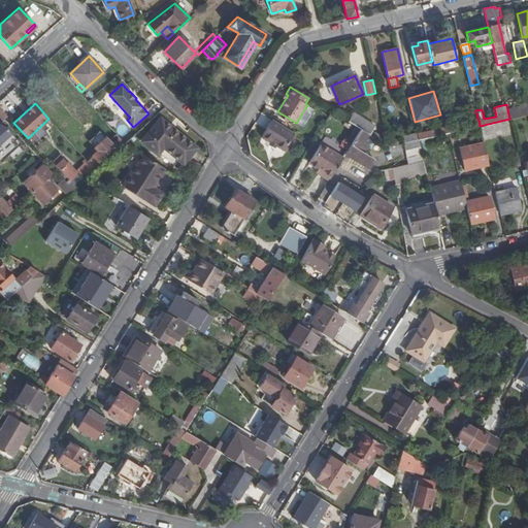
[(527,114),(527,104),(507,109),(509,119),(527,114)]
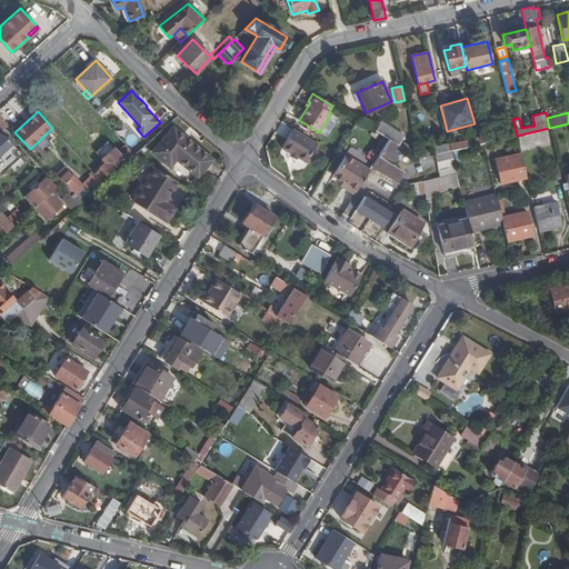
[(339,118),(331,113),(319,132),(327,138),(339,118)]
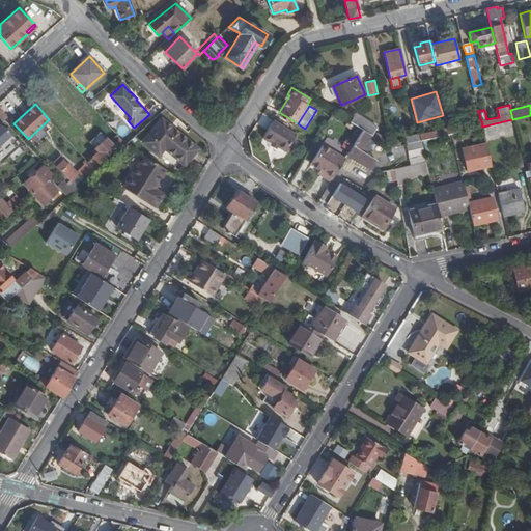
[(378,127),(355,113),(350,121),(372,136),(378,127)]
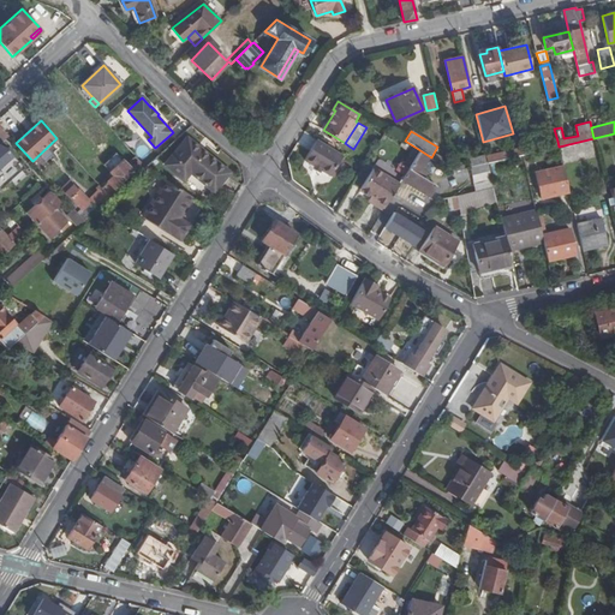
[(228,172),(187,138),(166,165),(184,178),(190,171),(214,190),(228,172)]
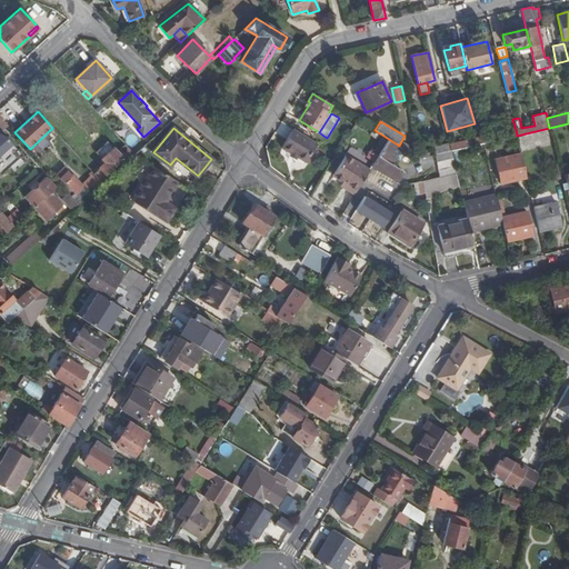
[(298,158),(306,162),(318,143),(293,129),(282,148),(290,153),(298,158)]
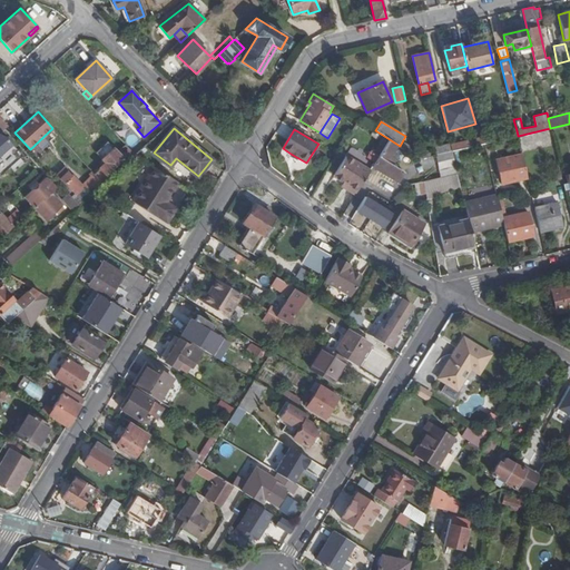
[(517,130),(483,137),(484,144),(518,136),(517,130)]
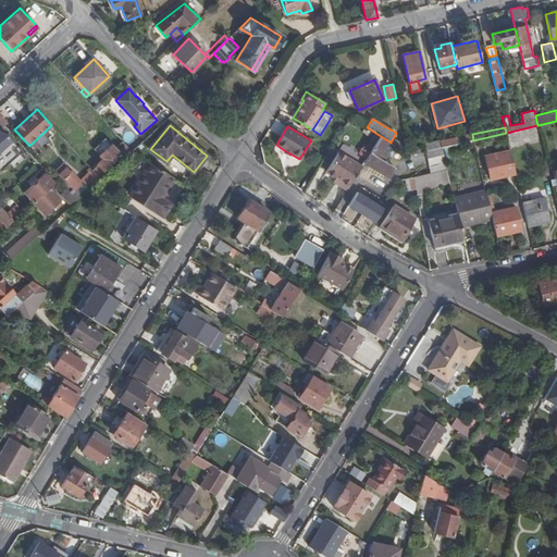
[(0,169),(21,151),(4,133),(0,131),(0,169)]
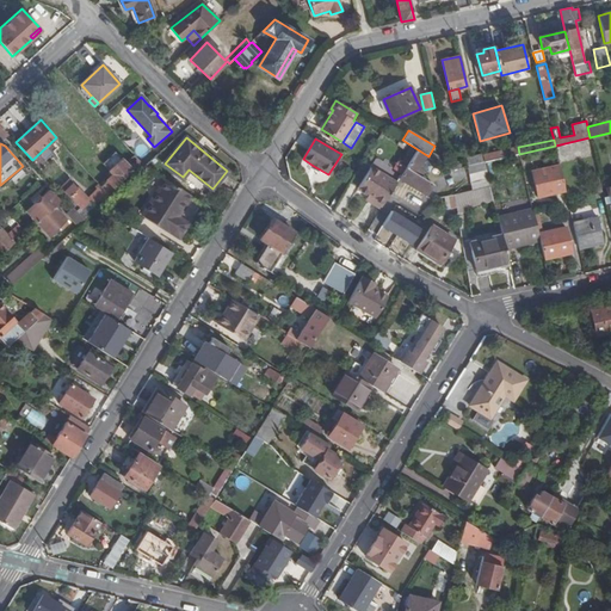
[(518,147),(483,154),(485,162),(519,154),(518,147)]
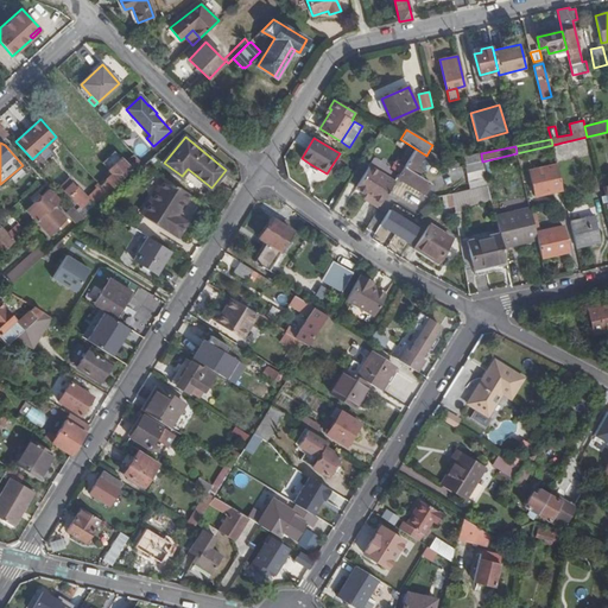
[(397,177),(424,194),(431,183),(418,176),(422,170),(417,168),(424,154),(415,149),(397,177)]
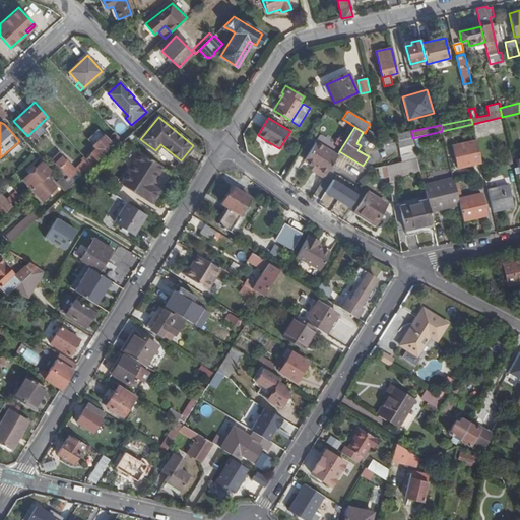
[(96,159),(113,144),(109,140),(98,129),(87,139),(96,148),(91,153),(96,159)]
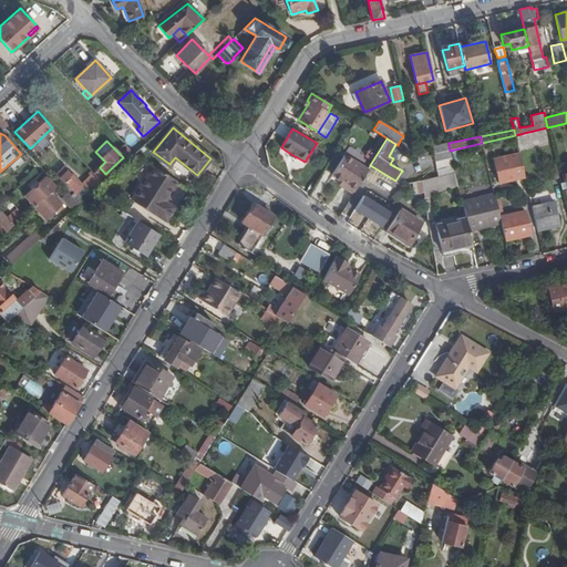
[(449,143),(432,146),(433,154),(435,154),(450,151),(449,143)]
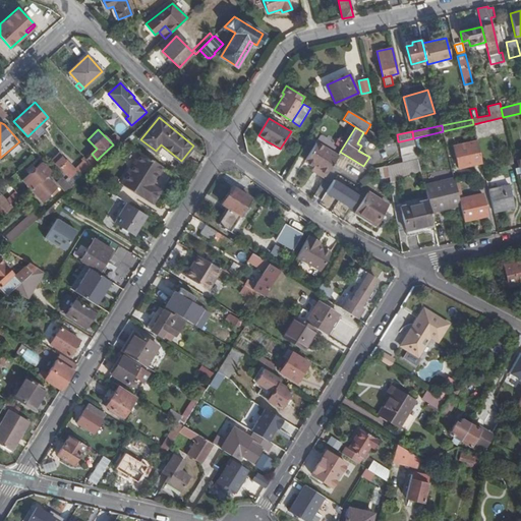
[(115,132),(110,136),(111,137),(119,146),(123,141),(115,132)]
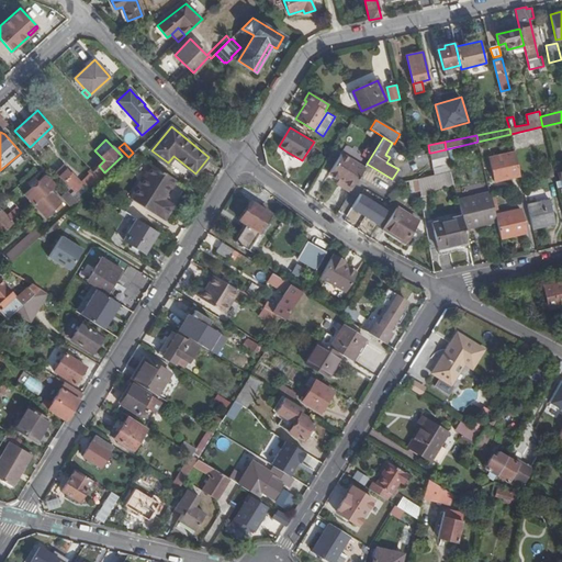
[(120,148),(117,152),(122,156),(104,172),(99,166),(92,171),(101,181),(127,157),(128,157),(120,148)]
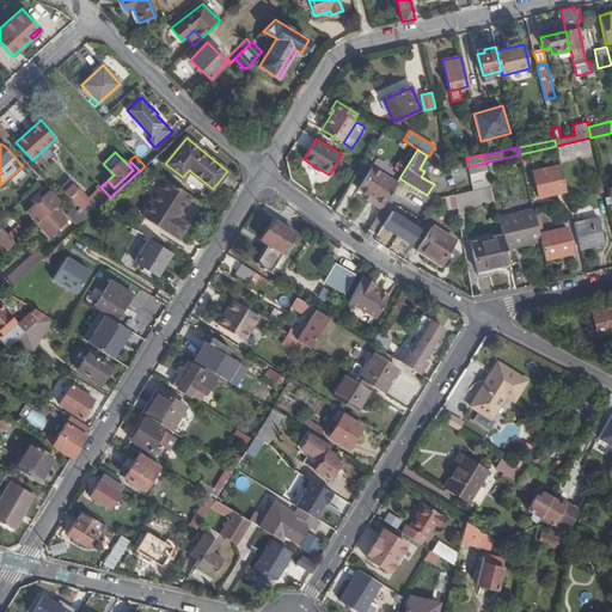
[(472,181),(471,181),(473,190),(491,185),(485,163),(470,166),(472,181)]
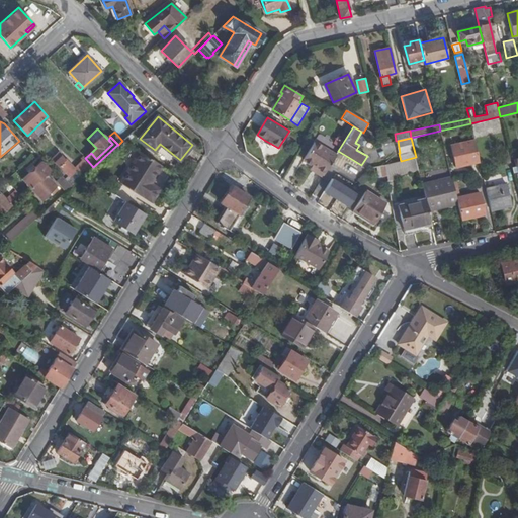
[(475,140),(451,145),(456,167),(480,161),(475,140)]
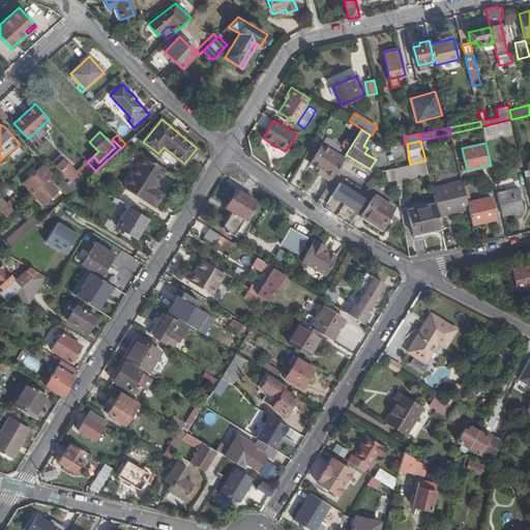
[(125,159),(133,148),(125,144),(121,148),(120,148),(125,159)]
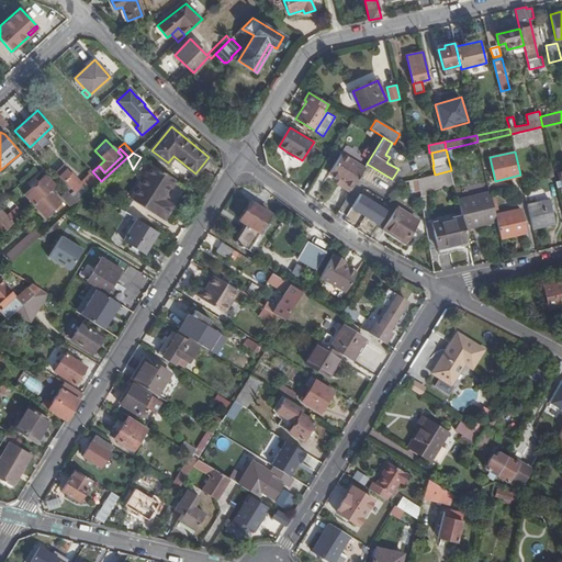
[(364,168),(341,154),(329,172),(339,178),(345,181),(341,187),(350,192),(364,168)]
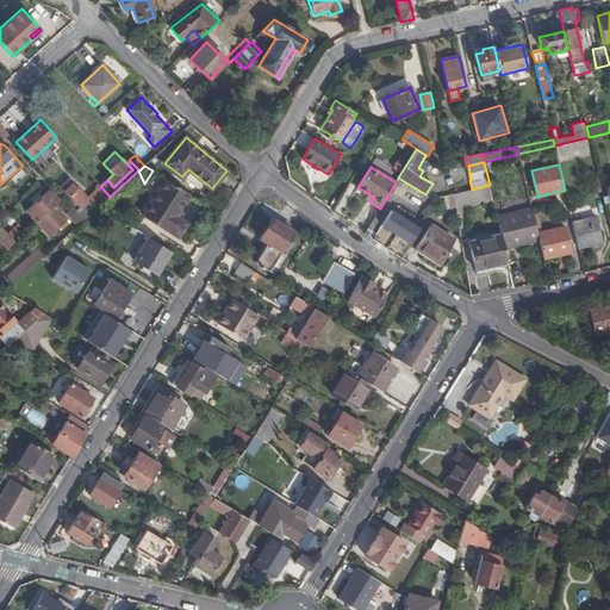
[(598,178),(590,179),(593,193),(602,193),(598,178)]
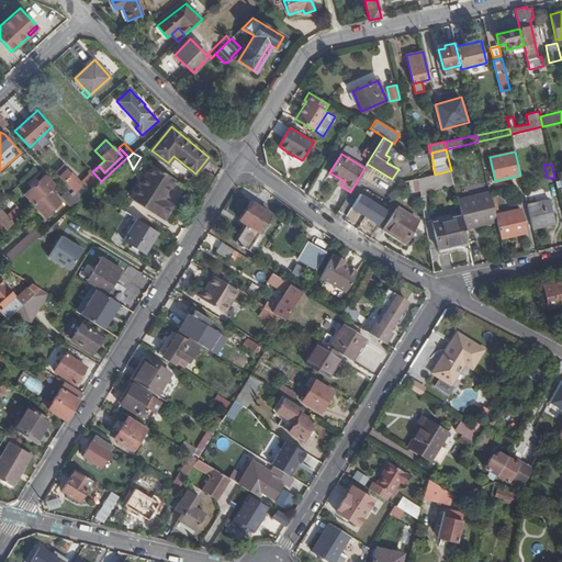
[(164,200),(176,180),(152,165),(131,197),(165,218),(172,205),(164,200)]
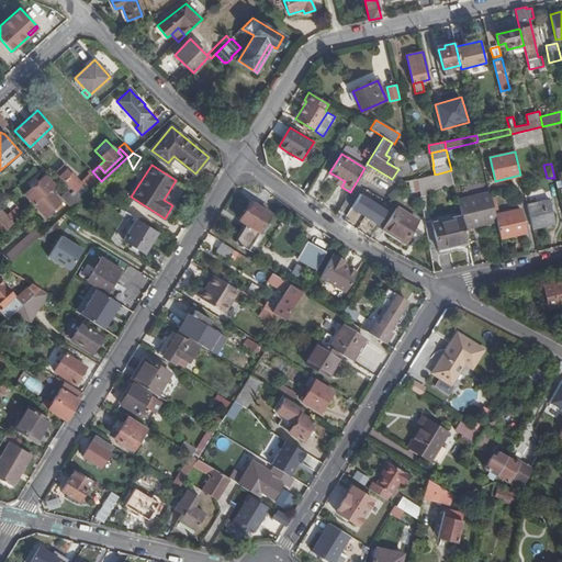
[(91,190),(101,181),(92,171),(91,169),(89,171),(91,173),(80,182),(64,166),(56,173),(72,191),(70,193),(78,202),(91,190)]
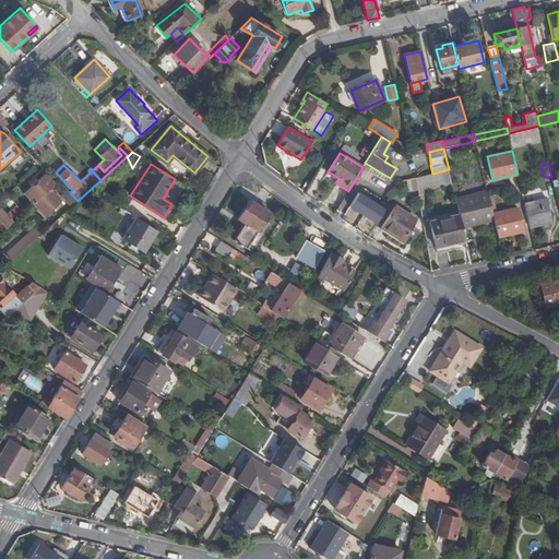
[(418,195),(429,193),(428,189),(452,183),(449,169),(432,174),(415,178),(417,190),(418,195)]
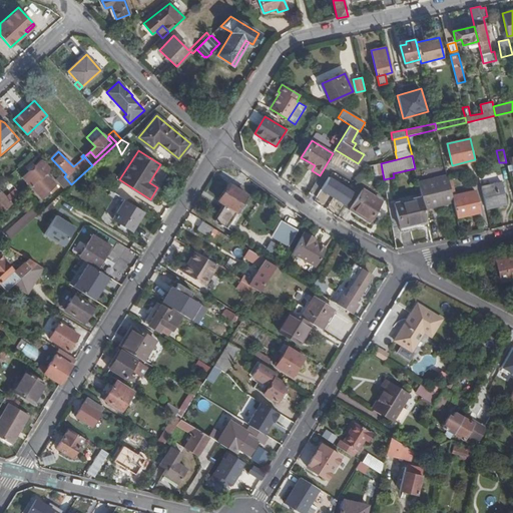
[(58,186),(48,176),(51,173),(48,170),(50,168),(42,160),(35,166),(33,163),(26,169),(29,171),(23,177),(42,197),(49,191),(51,192),(58,186)]
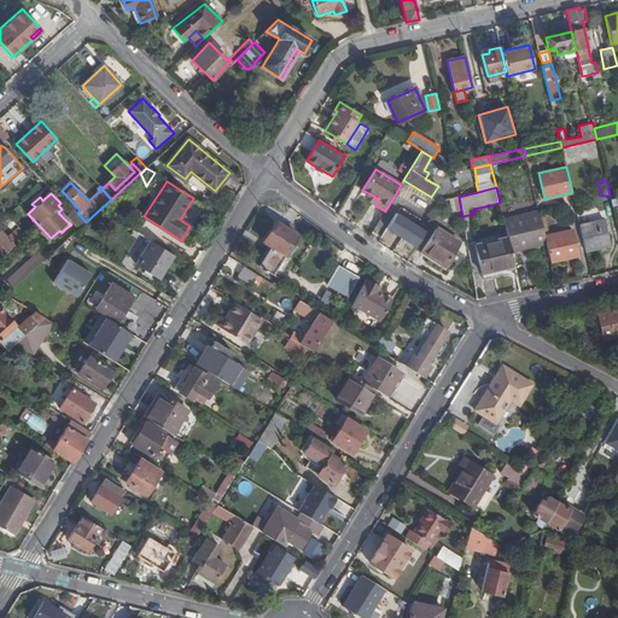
[(450,198),(453,211),(461,210),(459,197),(450,198)]
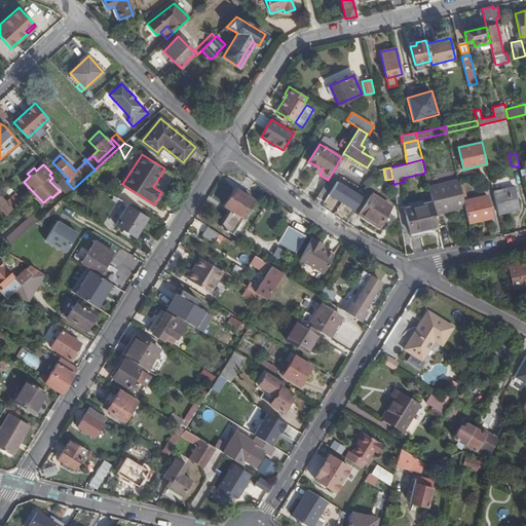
[(314,201),(323,207),(330,195),(354,211),(363,198),(330,177),(314,201)]
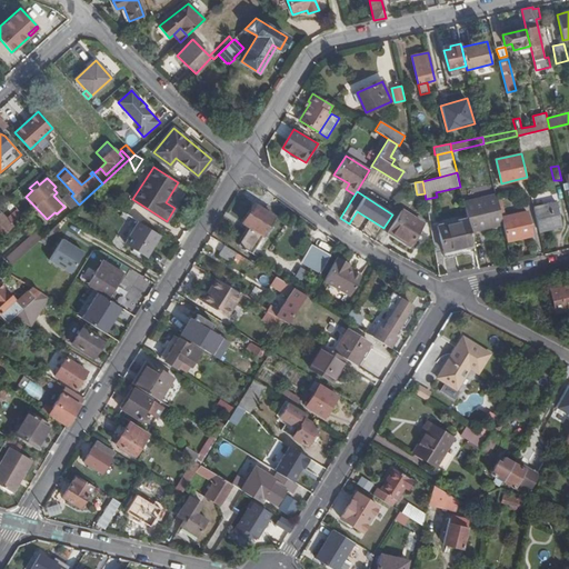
[(69,193),(63,199),(73,210),(79,205),(71,196),(69,193)]
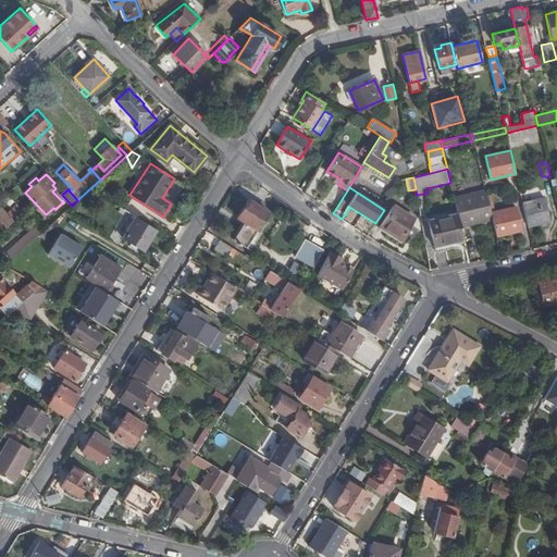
[(491,212),(485,190),(460,196),(466,220),(467,225),(492,220),(491,212)]
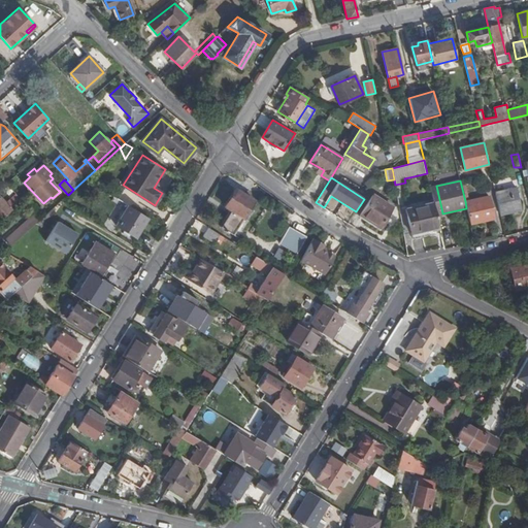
[(12,191),(7,186),(4,189),(8,194),(12,191)]
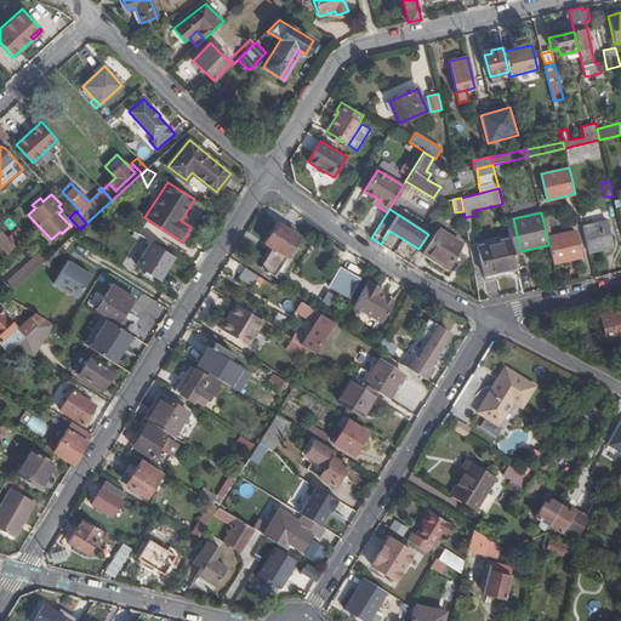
[(512,248),(519,245),(513,218),(506,220),(512,248)]
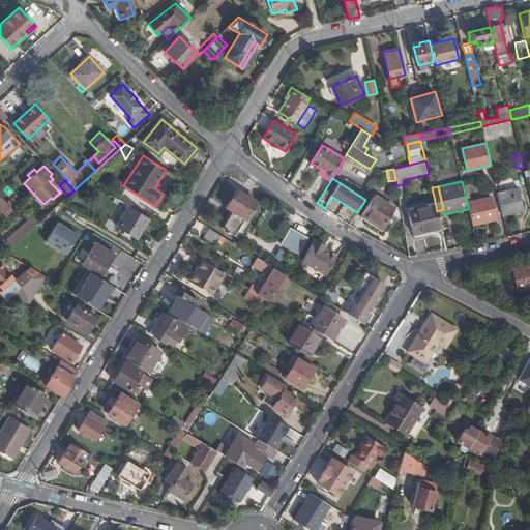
[(524,210),(519,188),(497,194),(502,215),(524,210)]
